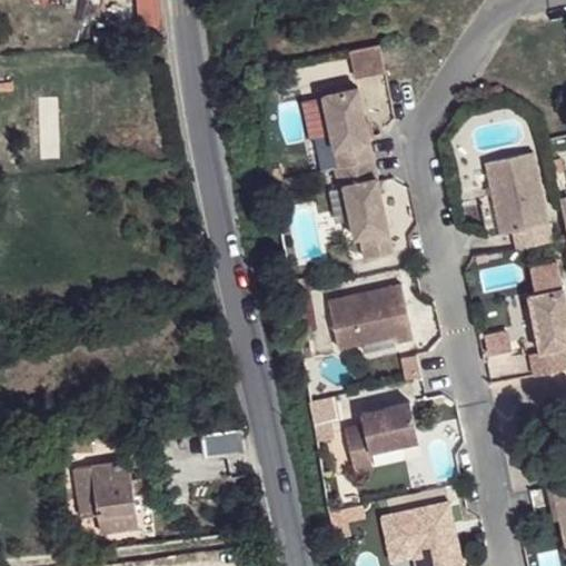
[(131,0),(132,12),(156,11),(155,0),(131,0)]
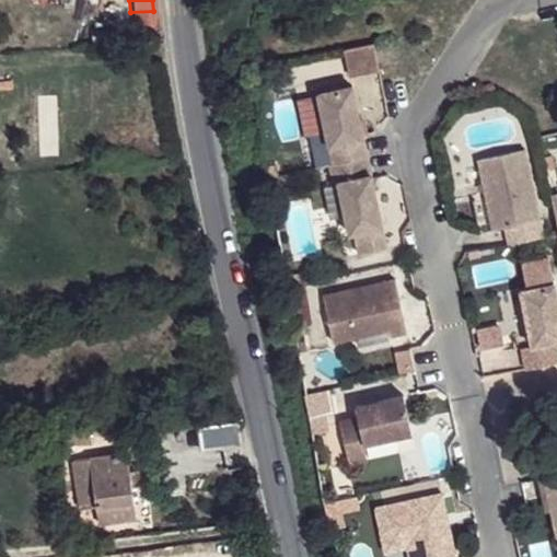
[(344,79),(376,72),(371,45),(337,51),(344,79)]
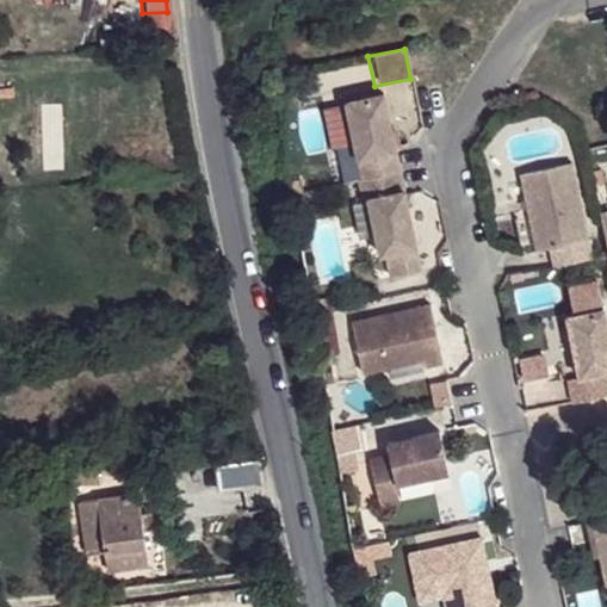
[(382,94),(344,103),(360,180),(398,172),(382,94)]
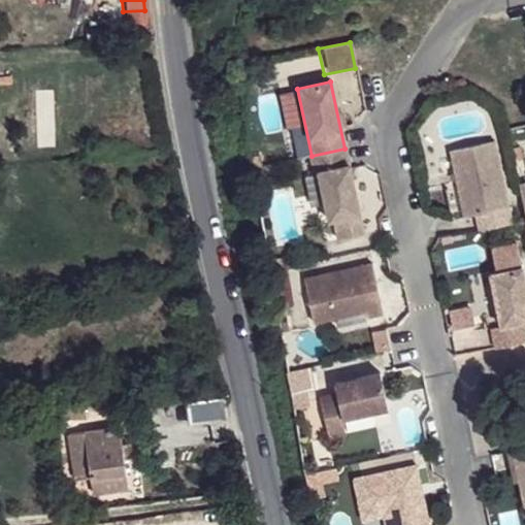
[(493,142),(450,152),(457,187),(463,217),(476,215),(479,231),(512,224),(493,142)]
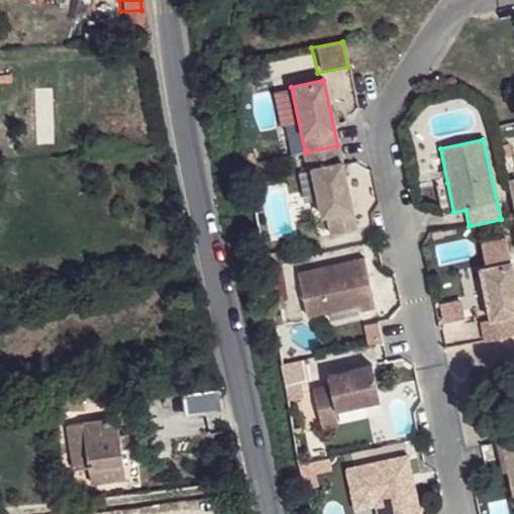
[(305,152),(301,153),(305,170),(310,169),(320,217),(325,216),(328,235),(355,229),(337,145),(305,152)]
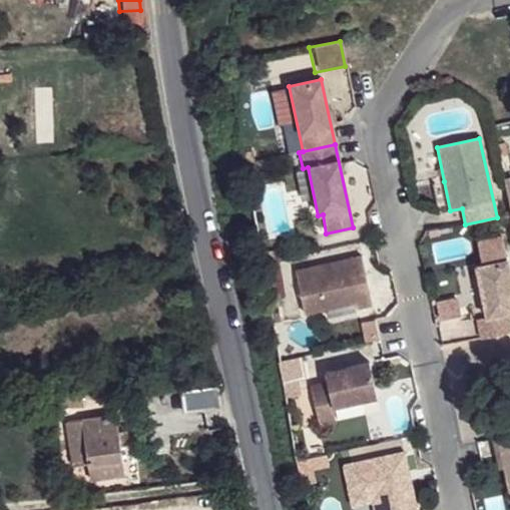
[(444,181),(431,183),(437,213),(450,210),(444,181)]
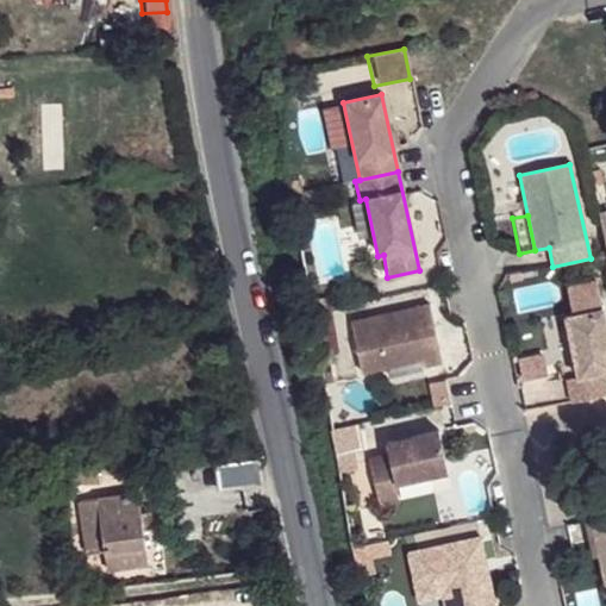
[(428,305),(349,323),(360,374),(420,361),(422,368),(441,363),(428,305)]
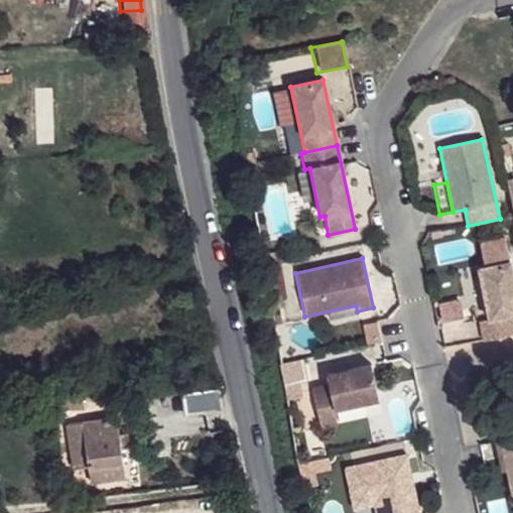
[(512,314),(512,282),(509,262),(477,268),(488,319),(478,322),(481,342),(512,335),(509,315),(512,314)]
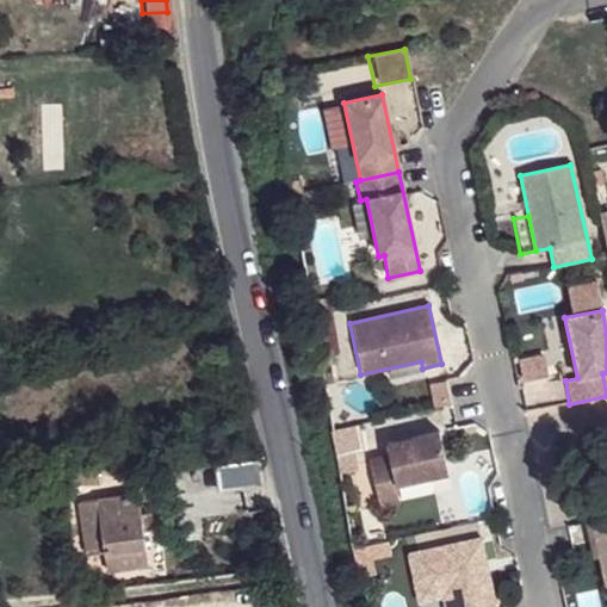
[(555,354),(516,363),(521,382),(559,375),(555,354)]
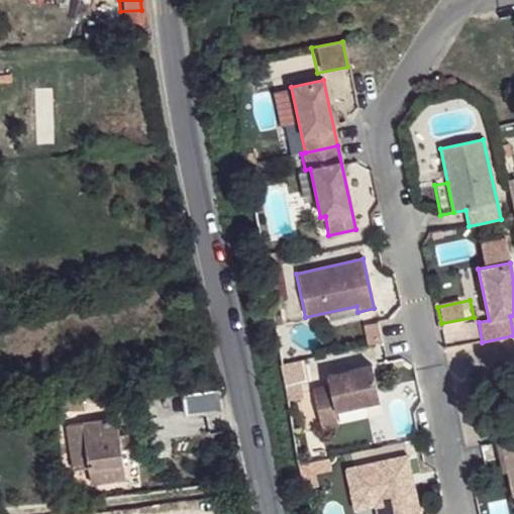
[(376,322),(361,325),(365,346),(380,343),(376,322)]
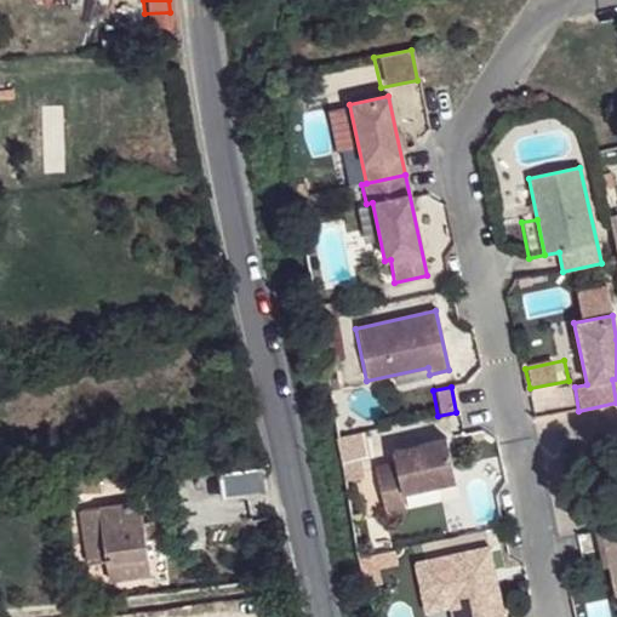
[(393,462),(373,467),(383,515),(405,512),(401,492),(455,480),(445,439),(390,451),(393,462)]
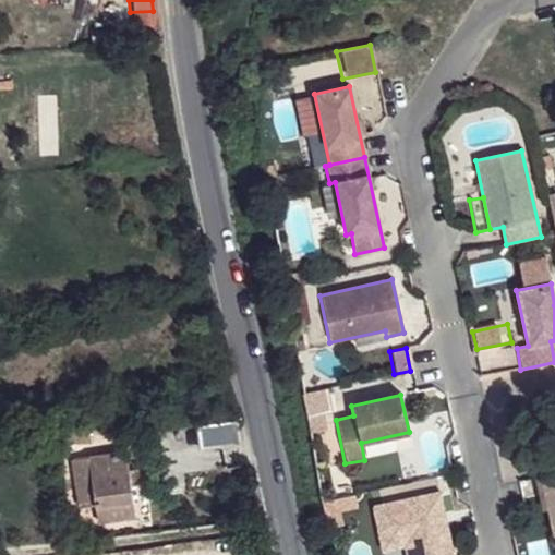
[(241,436),(238,417),(188,427),(191,445),(241,436)]
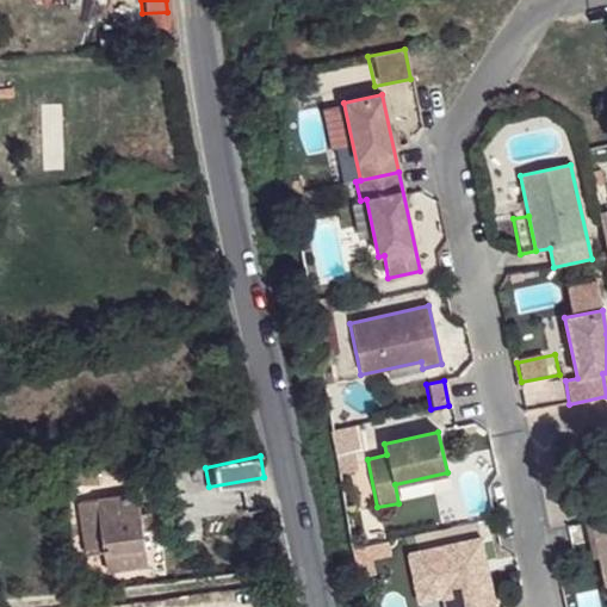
[(143,544),(136,490),(78,496),(84,540),(85,551),(101,549),(104,565),(144,561),(143,544)]
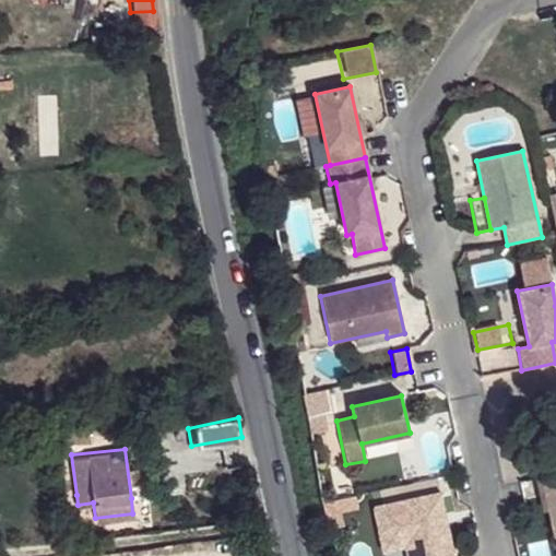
[(555,474),(542,477),(554,536),(555,535),(555,474)]
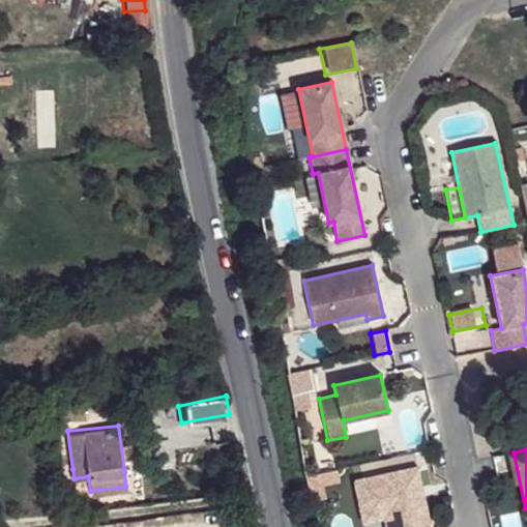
[(430,526),(417,468),(353,481),(362,524),(383,520),(384,526),(430,526)]
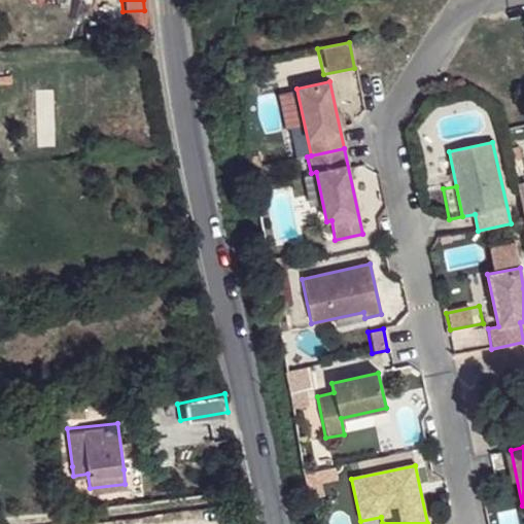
[(322,469),(292,476),(297,493),(299,500),(301,507),(314,503),(311,488),(326,485),(322,469)]
